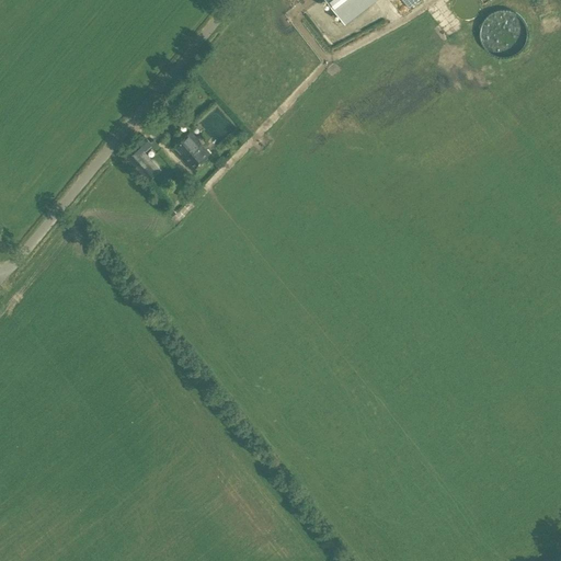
[(327,0),(344,23),(375,0),(401,0),(408,9),(419,0),(327,0)]
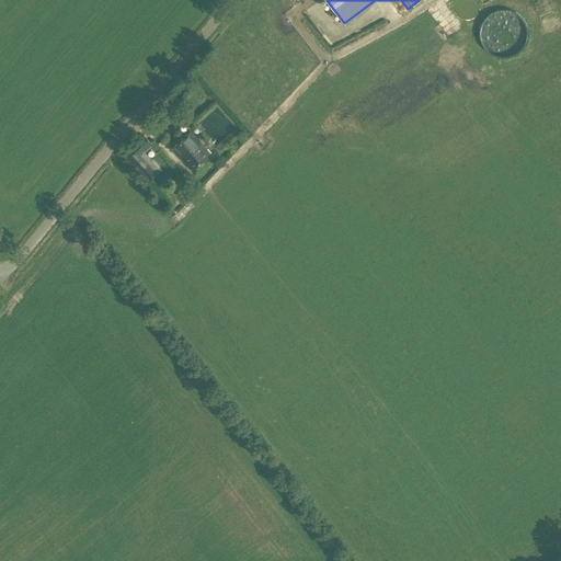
[(192,170),(209,153),(191,133),(173,148),(192,170)]
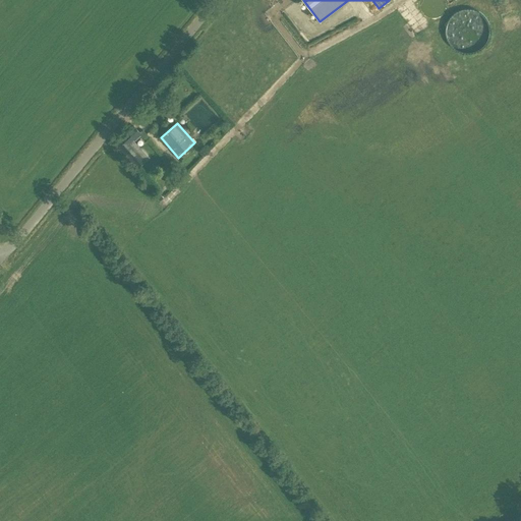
[(125,132),(114,142),(122,152),(133,140),(125,132)]
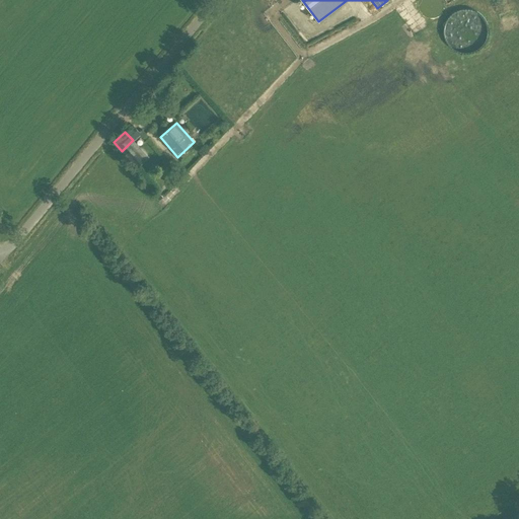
[(141,148),(129,159),(137,167),(148,156),(141,148)]
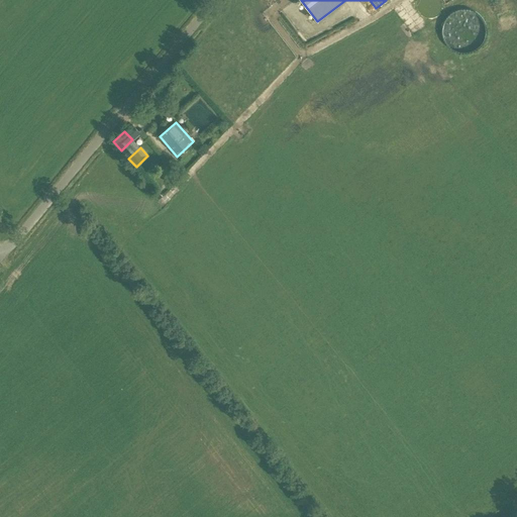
[(158,191),(153,195),(159,200),(163,196),(158,191)]
